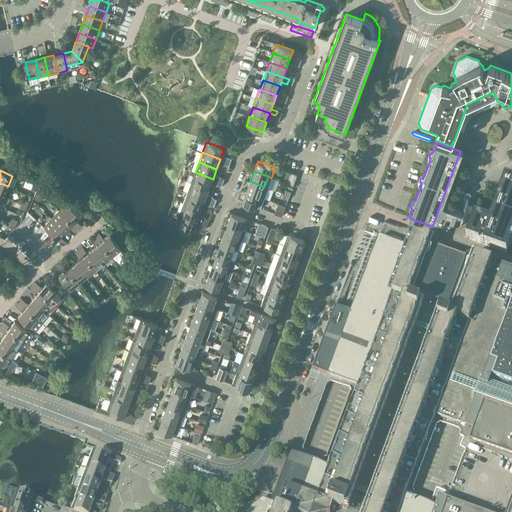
[(195,172),(191,182),(209,189),(213,179),(195,172)]
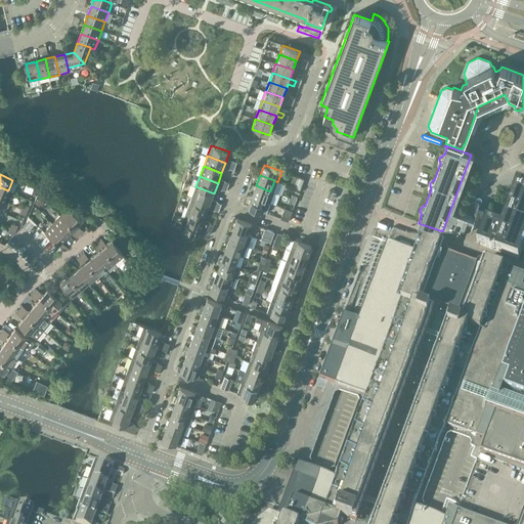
[(295,188),(301,190),(304,179),(299,177),(295,188)]
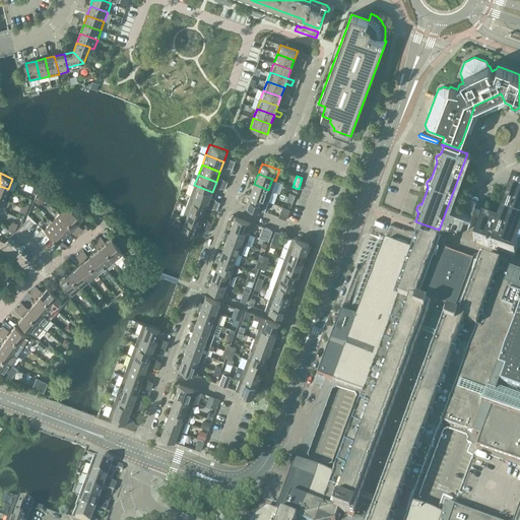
[(519,182),(513,180),(512,185),(514,186),(492,249),(486,247),(495,226),(484,222),(476,244),(515,258),(518,249),(519,248),(519,182)]
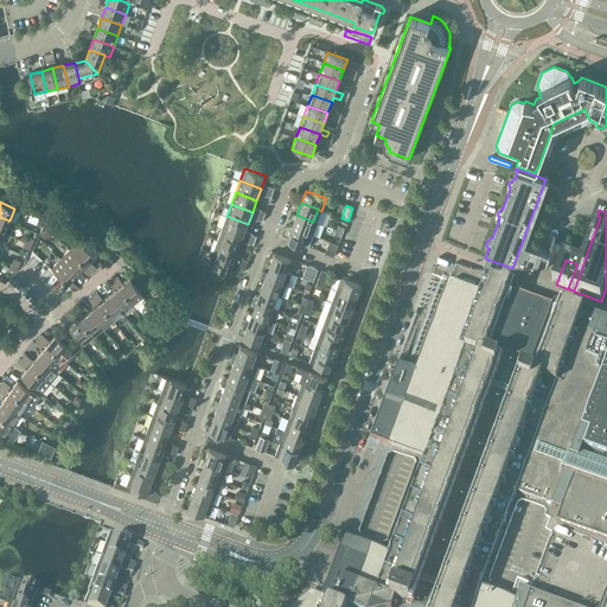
[(296,215),(292,227),(313,235),(318,223),(313,222),(296,215)]
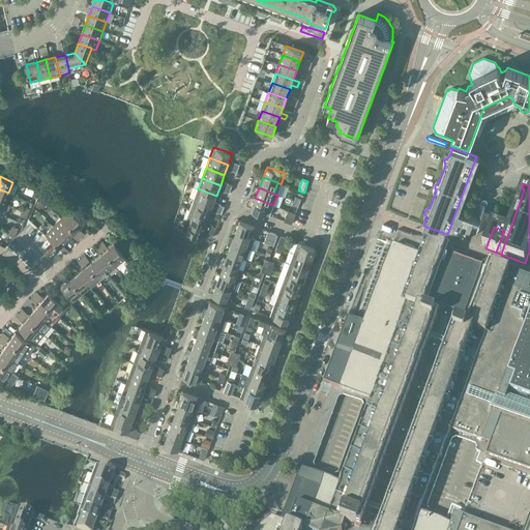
[(198,188),(194,200),(224,210),(225,206),(214,202),(216,196),(198,188)]
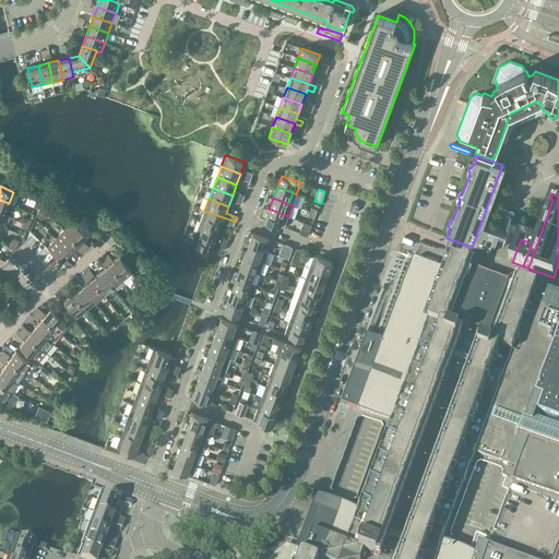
[(357,213),(359,206),(352,203),(349,210),(357,213)]
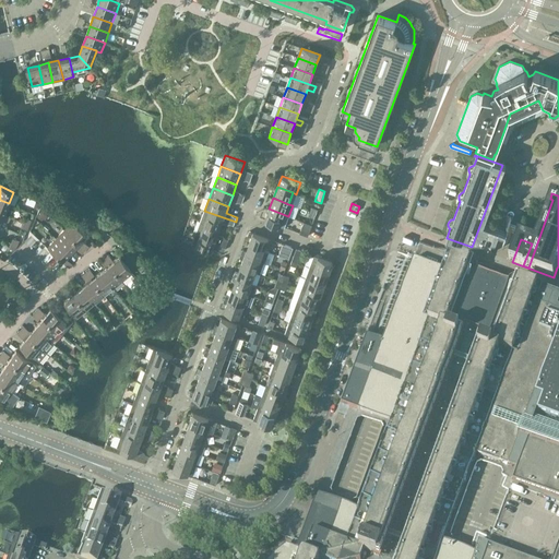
[(288,216),(269,209),(265,221),(284,227),(288,216)]
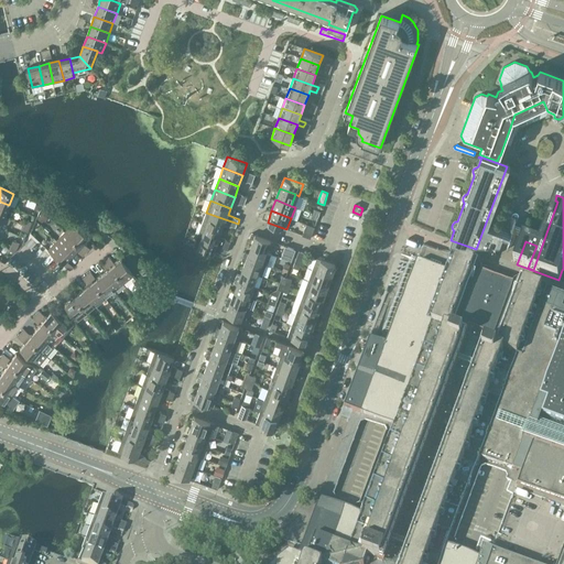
[(206,213),(203,224),(221,230),(225,224),(228,225),(236,228),(238,224),(206,213)]
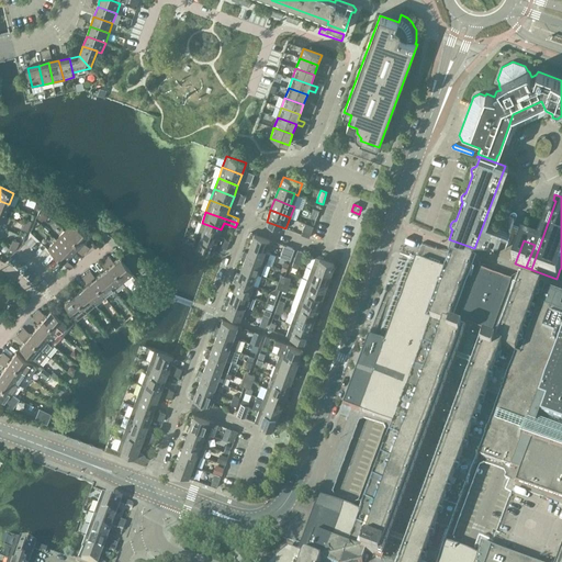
[(72,223),(64,232),(79,245),(87,236),(72,223)]
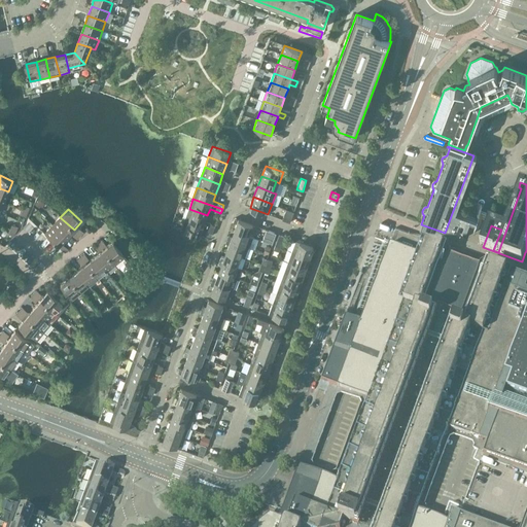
[(189,209),(185,219),(204,225),(205,222),(207,215),(189,209)]
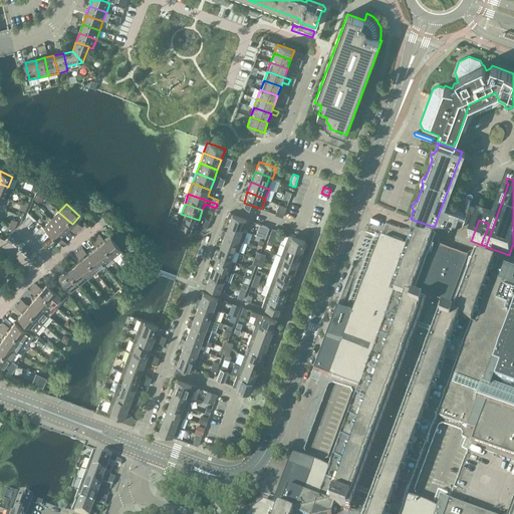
[(275,214),(283,218),(287,207),(278,204),(275,214)]
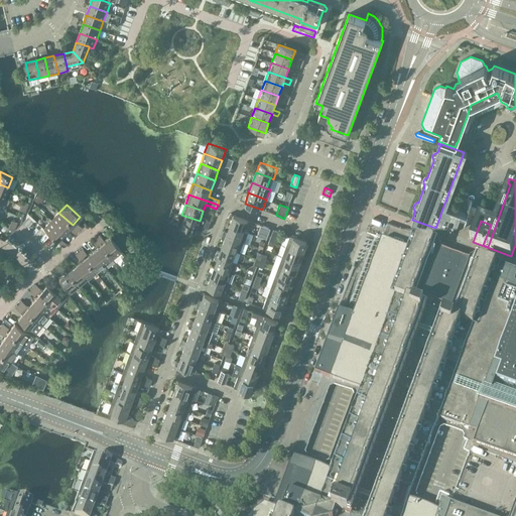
[(447,209),(439,230),(449,234),(458,213),(447,209)]
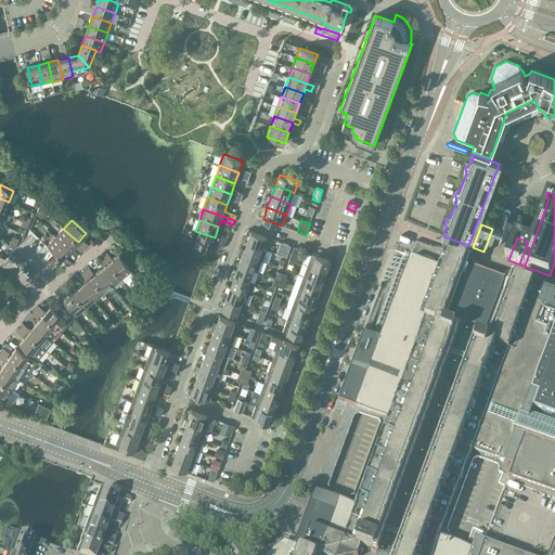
[(63,229),(55,237),(69,250),(78,242),(63,229)]
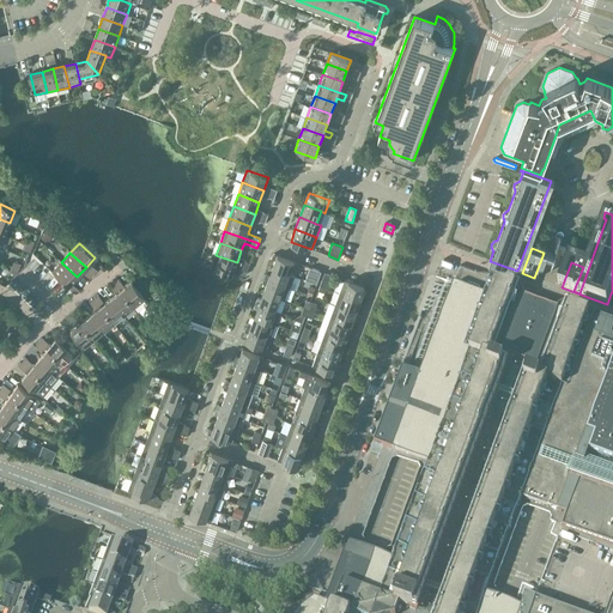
[(272,259),(275,261),(273,268),(290,274),(295,262),(274,254),(272,259)]
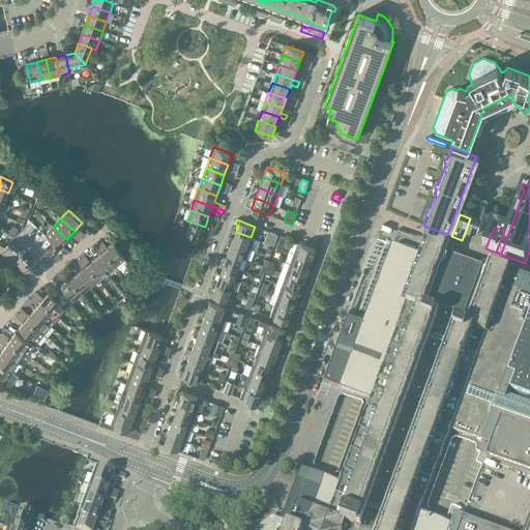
[(205,227),(186,221),(182,231),(201,238),(205,227)]
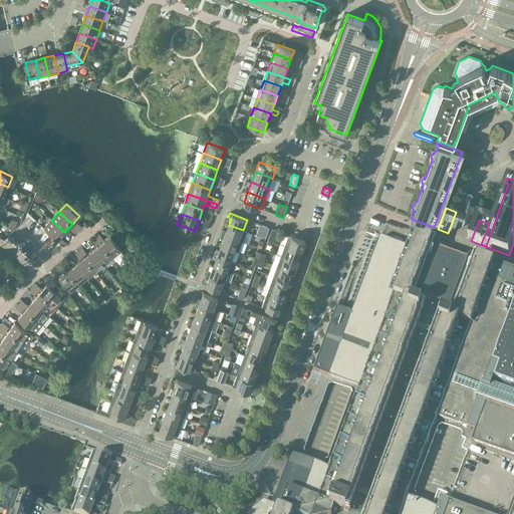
[(64,232),(51,220),(43,228),(56,240),(64,232)]
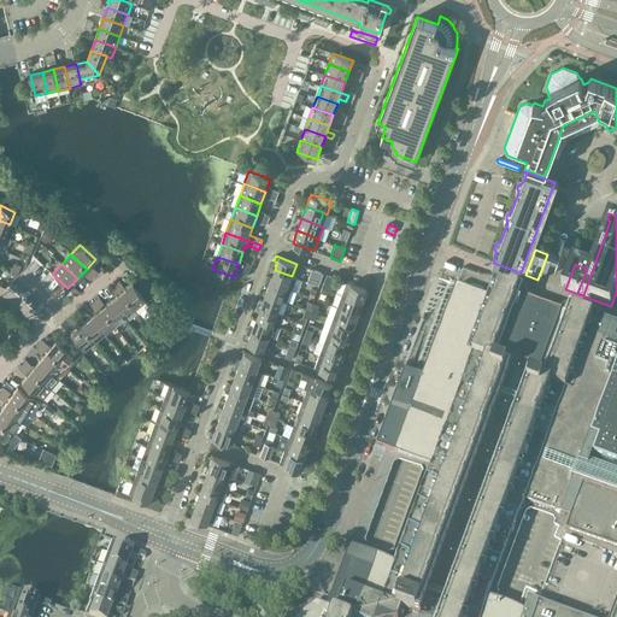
[(307,282),(319,286),(324,274),(312,269),(307,282)]
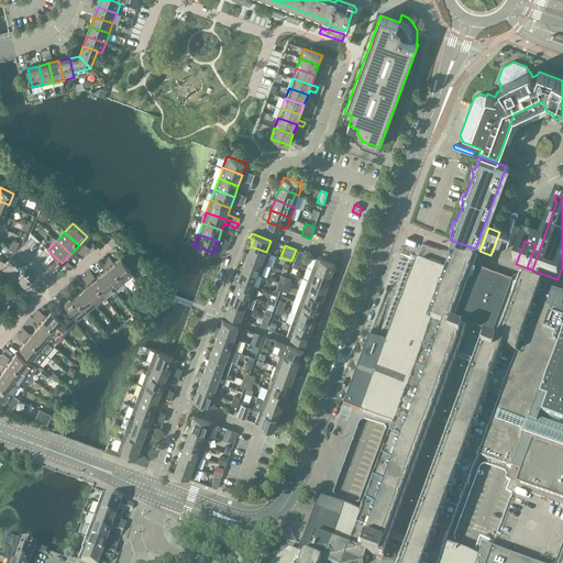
[(244,252),(243,256),(262,263),(266,252),(251,246),(249,253),(244,252)]
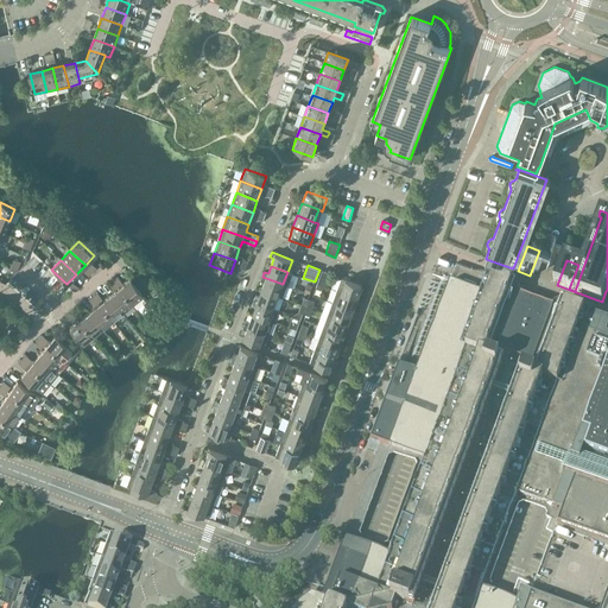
[(318,284),(324,285),(327,286),(331,274),(323,271),(318,284)]
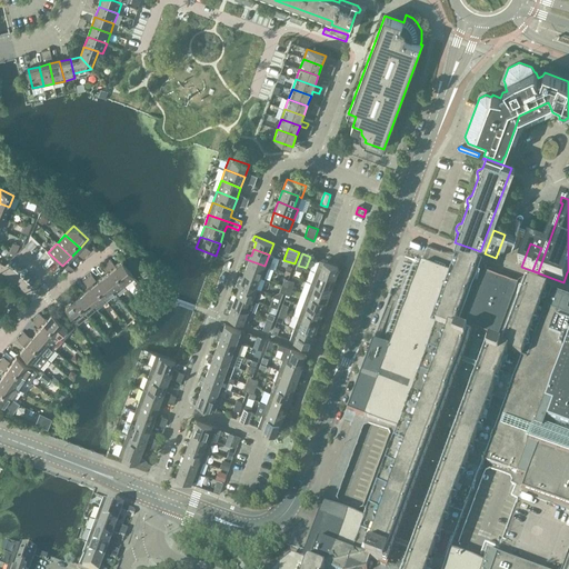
[(471,331),(466,329),(486,276),(487,273),(483,267),(456,257),(456,258),(450,273),(421,263),(419,270),(391,343),(390,348),(382,346),(381,345),(373,342),(348,411),(356,415),(365,418),(398,430),(365,519),(348,513),(323,503),(322,503),(320,511),(319,516),(318,516),(312,531),(310,538),(306,550),(306,551),(303,557),(302,560),(325,568),(367,568),(370,561),(386,567),(386,566),(387,560),(388,560),(389,556),(390,556),(390,555),(389,553),(393,545),(395,542),(393,542),(398,532),(398,533),(399,531),(398,531),(401,521),(402,521),(402,520),(406,510),(407,510),(407,509),(407,508),(410,498),(411,499),(411,497),(410,497),(415,487),(415,488),(416,486),(415,486),(418,476),(419,476),(419,475),(422,465),(423,465),(423,463),(427,453),(428,452),(427,452),(431,442),(432,441),(431,441),(435,431),(436,431),(437,429),(436,429),(439,419),(440,419),(440,418),(443,408),(445,408),(445,407),(443,407),(448,397),(449,396),(448,396),(452,386),(453,385),(452,385),(456,375),(457,375),(457,373),(457,372),(460,363),(461,363),(461,361),(460,361),(465,351),(465,352),(466,350),(465,350),(468,340),(469,340),(469,339),(471,331)]
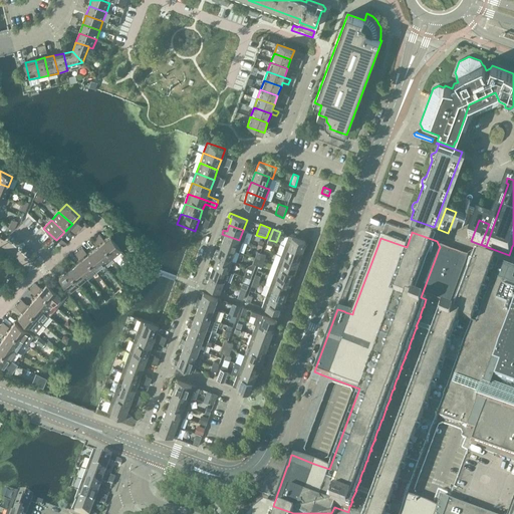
[(224,239),(221,245),(236,250),(239,240),(222,234),(220,238),(224,239)]
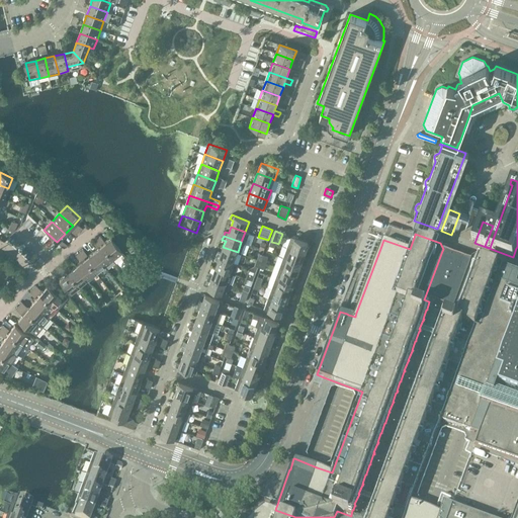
[(291,237),(287,248),(306,254),(310,244),(291,237)]
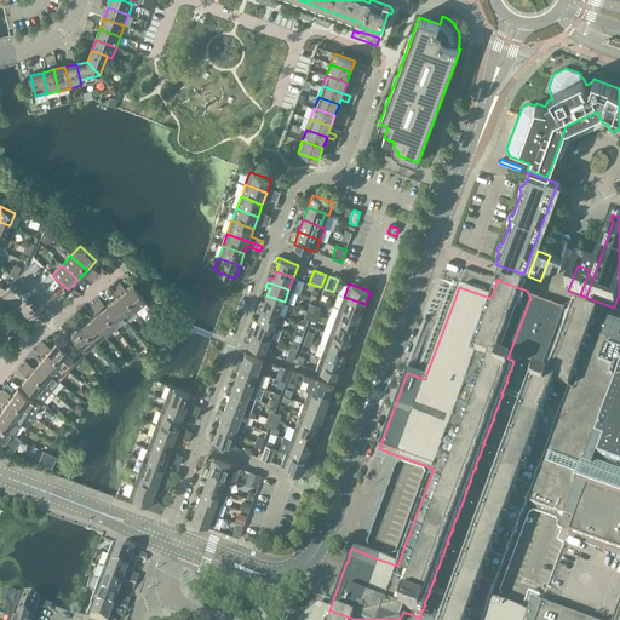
[(133,286),(122,294),(136,311),(147,303),(133,286)]
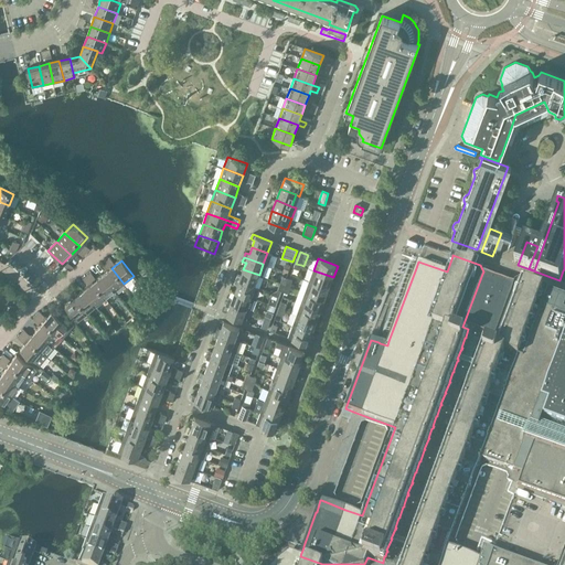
[(112,268),(102,276),(115,291),(124,284),(112,268)]
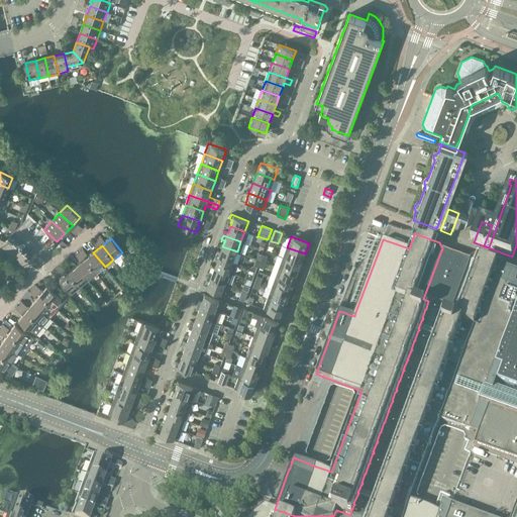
[(217,251),(215,255),(233,263),(237,251),(222,246),(220,252),(217,251)]
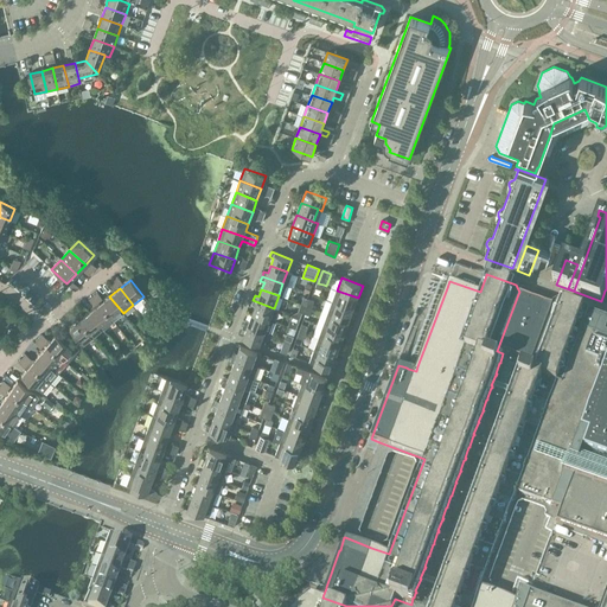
[(337,291),(332,302),(353,310),(358,298),(337,291)]
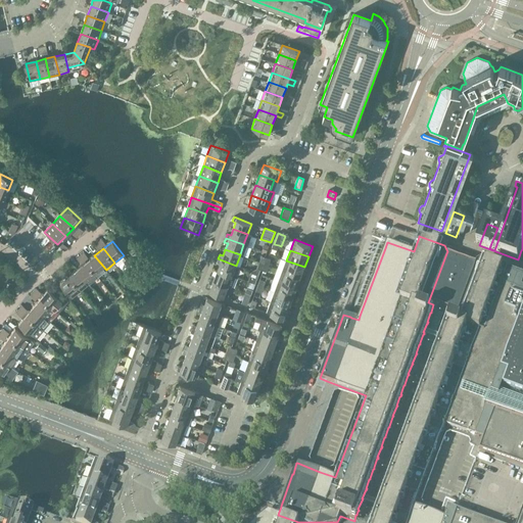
[(462,257),(447,251),(427,305),(433,307),(441,311),(452,315),(457,317),(477,263),(462,257)]
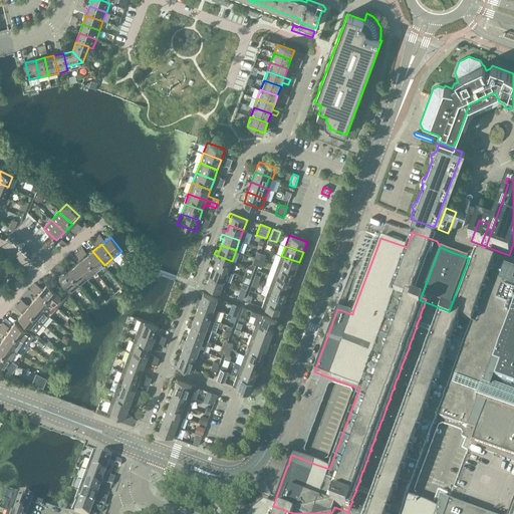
[(92,251),(84,258),(95,272),(104,265),(92,251)]
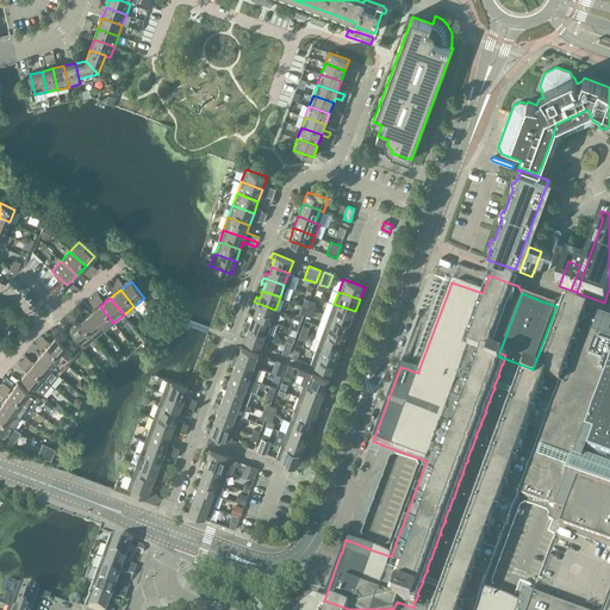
[(256,307),(254,315),(271,322),(275,310),(254,302),(253,306),(256,307)]
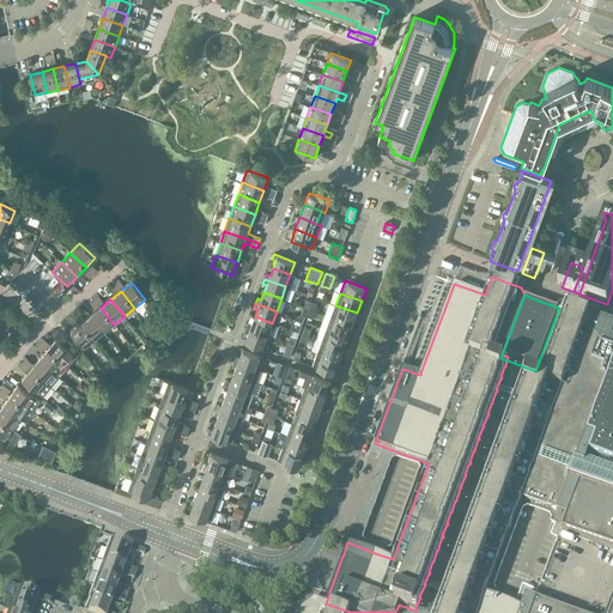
[(520,612),(522,607),(521,607),(486,594),(522,498),(558,511),(570,477),(571,474),(574,468),(587,432),(612,360),(612,343),(589,333),(595,315),(566,304),(559,308),(535,371),(529,369),(502,441),(438,612),(520,612)]
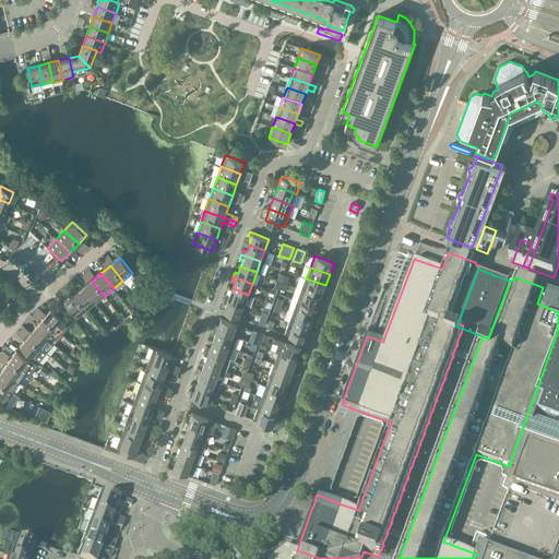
[(306,278),(301,289),(321,296),(325,285),(306,278)]
